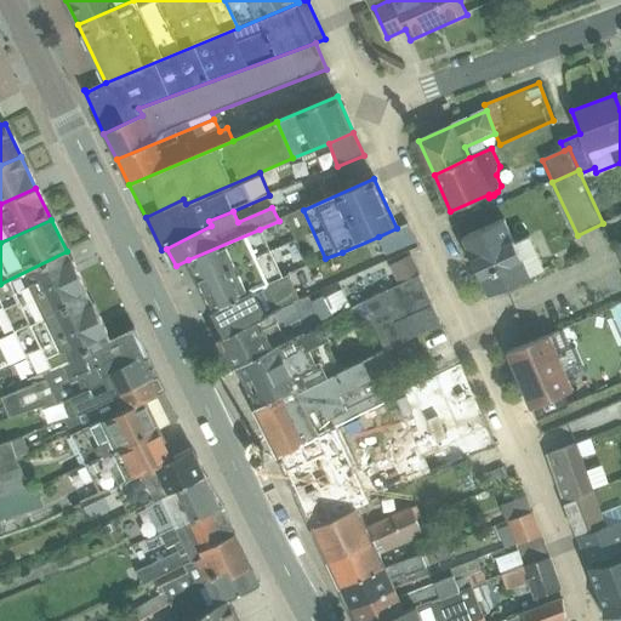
[(489,296),(545,271),(529,235),(514,243),(503,220),(462,238),(489,296)]
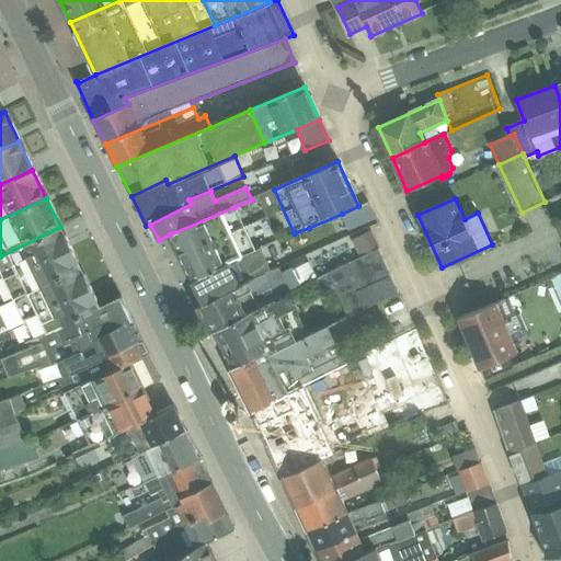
[(368,202),(358,206),(342,214),(345,224),(348,230),(377,219),(368,202)]
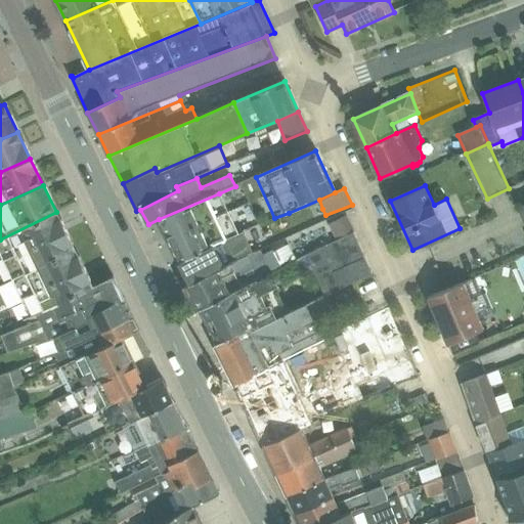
[(181,262),(238,234),(219,193),(159,219),(180,263),(181,262)]
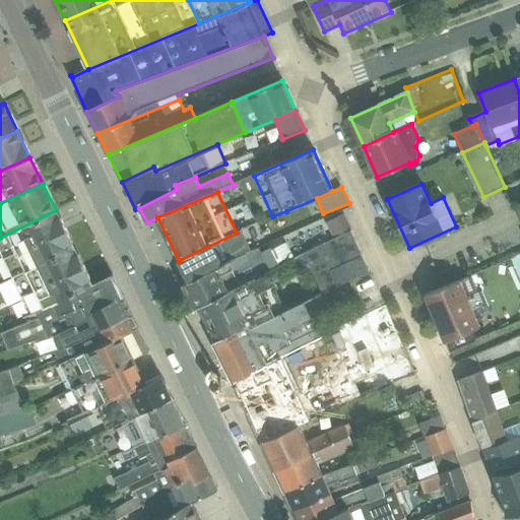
[(311,211),(320,207),(317,198),(308,202),(311,211)]
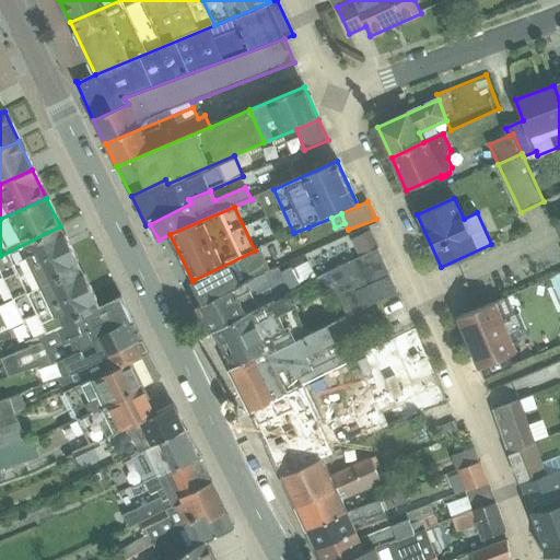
[(0,268),(14,300),(79,267),(60,226),(0,256),(0,268)]
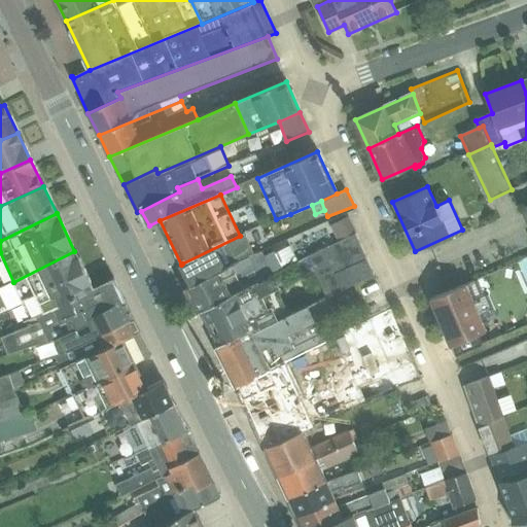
[(331,229),(338,241),(354,233),(349,221),(331,229)]
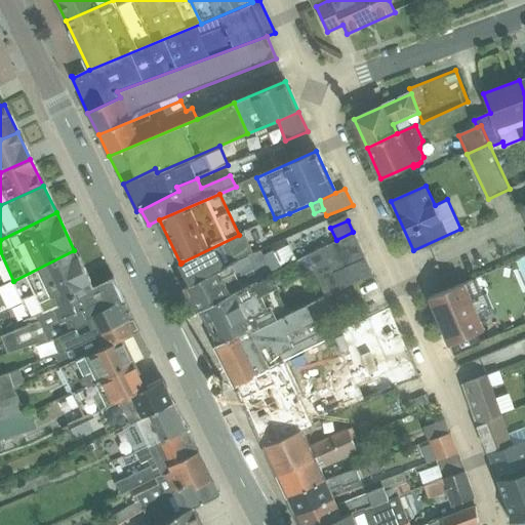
[(324,296),(373,274),(354,233),(307,257),(324,296)]
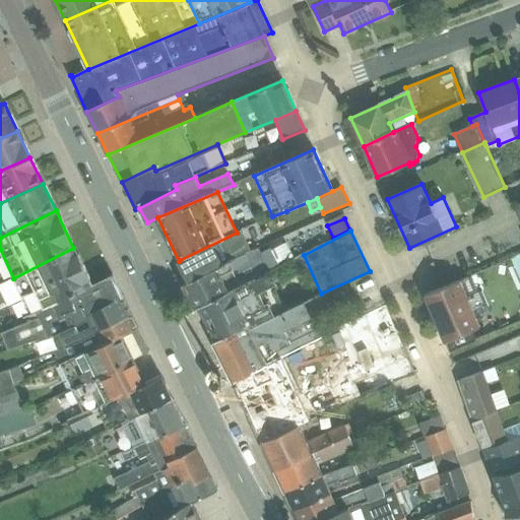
[(180,260),(190,280),(250,252),(240,232),(237,233),(180,260)]
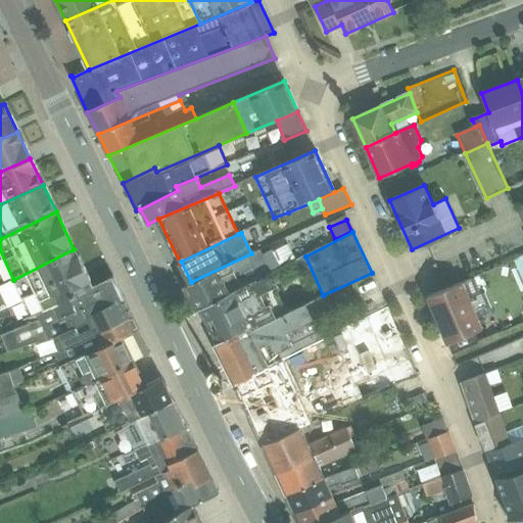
[(200,308),(271,274),(296,260),(288,244),(273,252),(272,250),(263,254),(259,249),(251,253),(191,282),(185,286),(198,311),(200,308)]
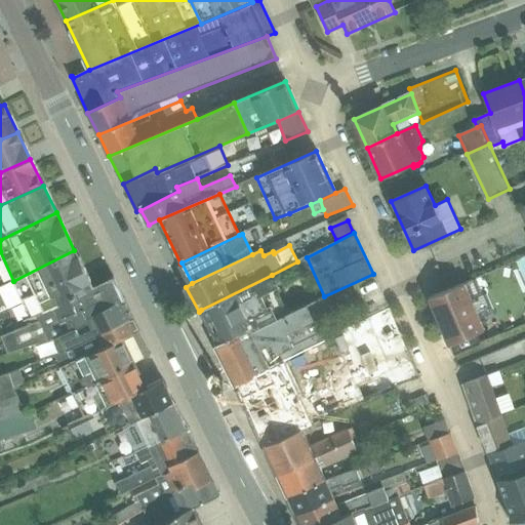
[(31,318),(93,287),(74,250),(13,281),(31,318)]
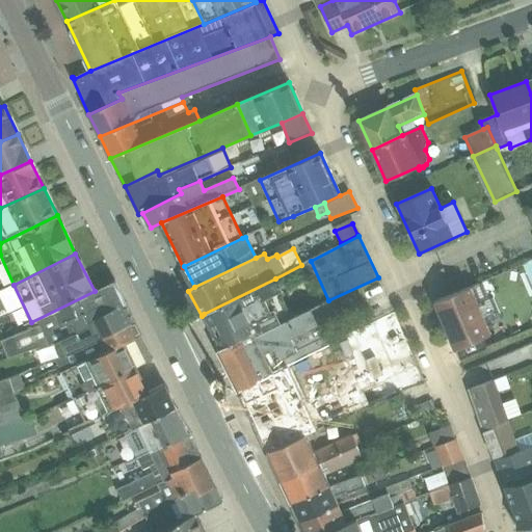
[(204,314),(221,349),(292,317),(275,278),(204,314)]
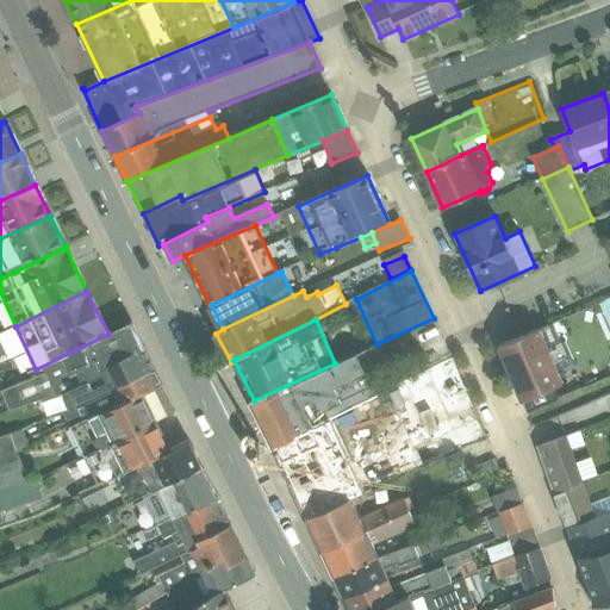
[(103,369),(144,349),(131,323),(109,334),(36,369),(31,372),(35,379),(2,392),(10,411),(43,399),(44,402),(70,391),(105,374),(103,369)]
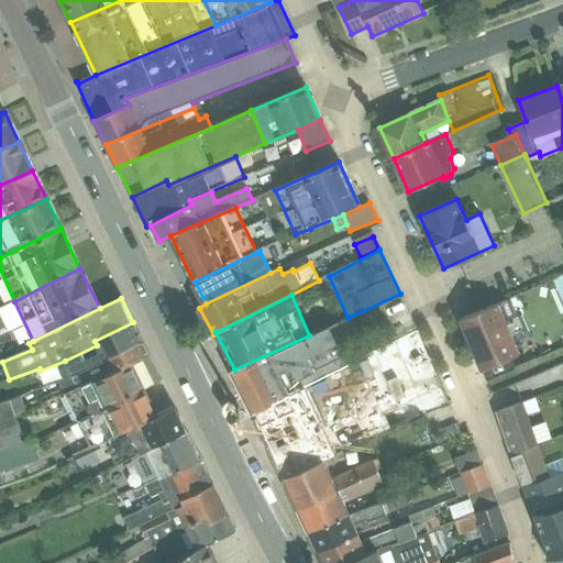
[(509,357),(518,354),(498,305),(461,321),(486,381),(515,370),(509,357)]
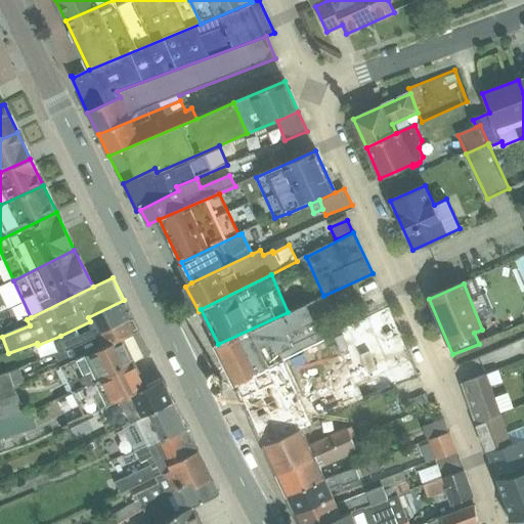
[(236,385),(323,342),(317,328),(321,318),(332,313),(323,296),(288,312),(218,344),(216,345),(236,385)]
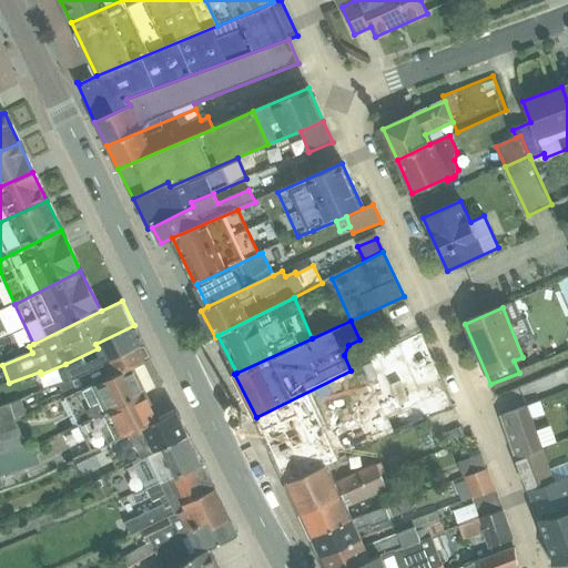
[(66,364),(72,377),(145,344),(134,325),(95,344),(98,348),(66,364)]
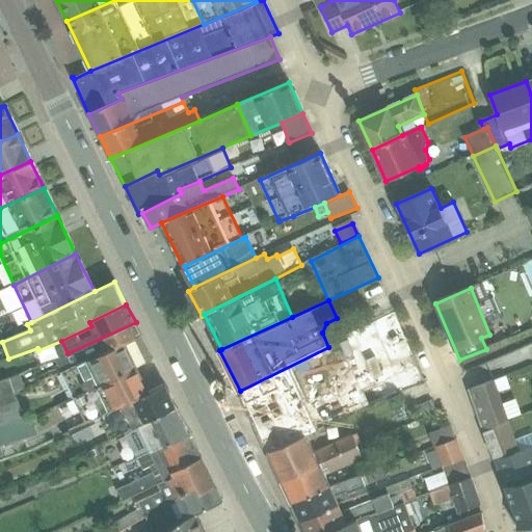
[(62,372),(140,336),(141,336),(136,322),(68,353),(55,358),(62,372)]
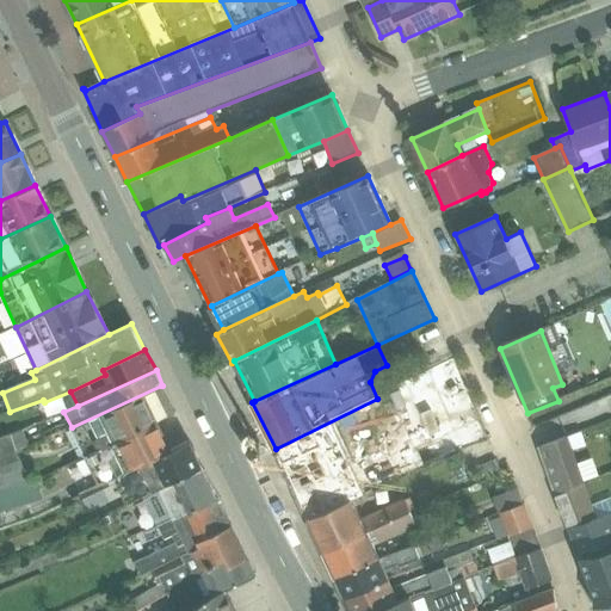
[(290,477),(333,458),(397,430),(387,412),(414,399),(407,384),(377,399),(276,449),(290,477)]
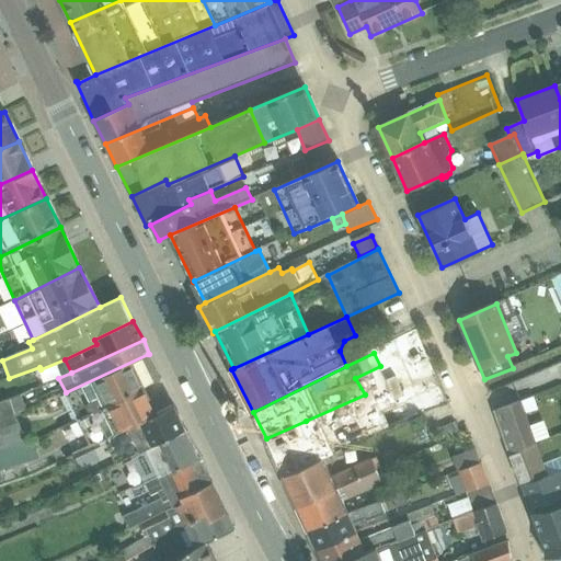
[(79,421),(145,388),(161,380),(148,354),(66,392),(79,421)]
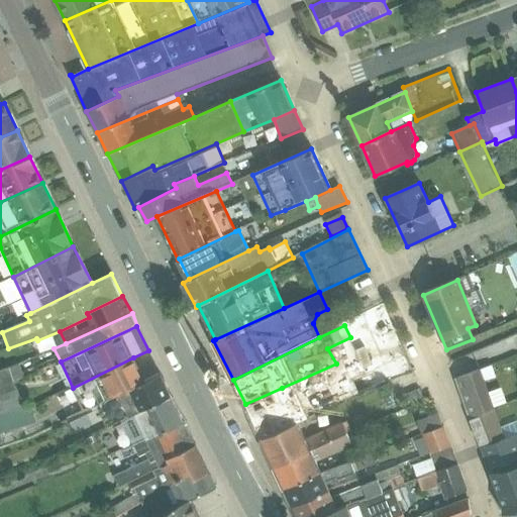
[(84,412),(98,405),(145,383),(133,357),(73,388),(84,412)]
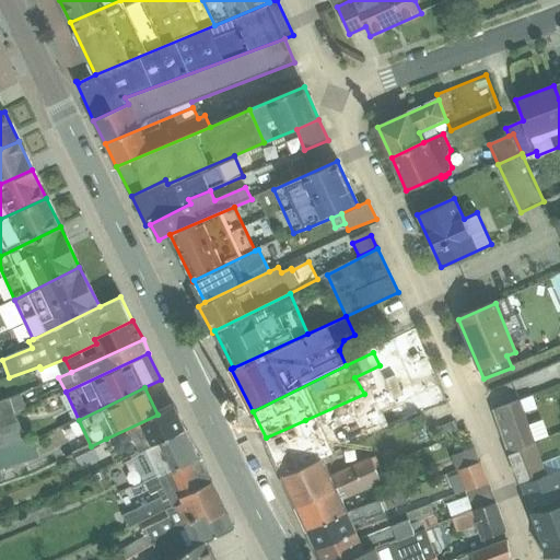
[(22,394),(0,400),(0,427),(18,421),(15,413),(26,409),(22,394)]
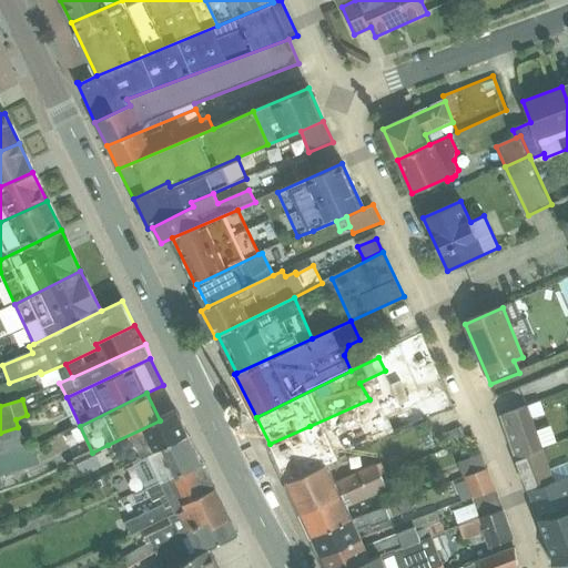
[(516,458),(543,448),(543,447),(555,444),(550,426),(537,430),(533,419),(545,415),(540,402),(501,416),(516,458)]
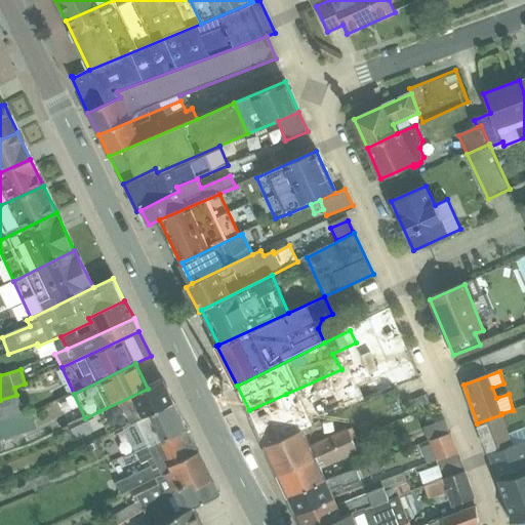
[(123,427),(173,401),(164,380),(148,389),(99,411),(109,433),(123,427)]
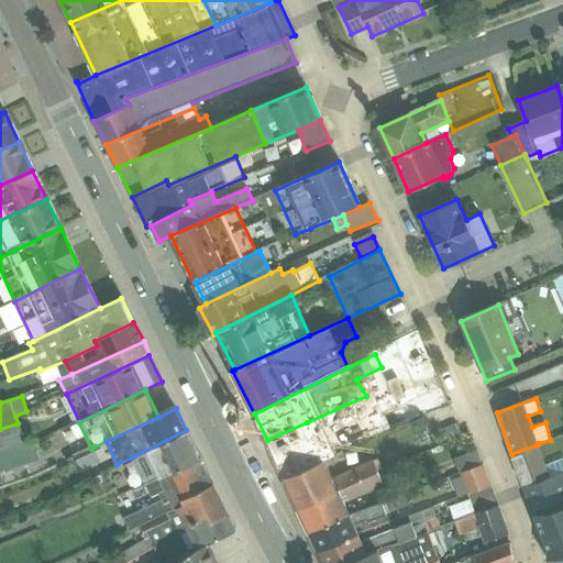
[(64,442),(83,433),(77,420),(58,429),(64,442)]
